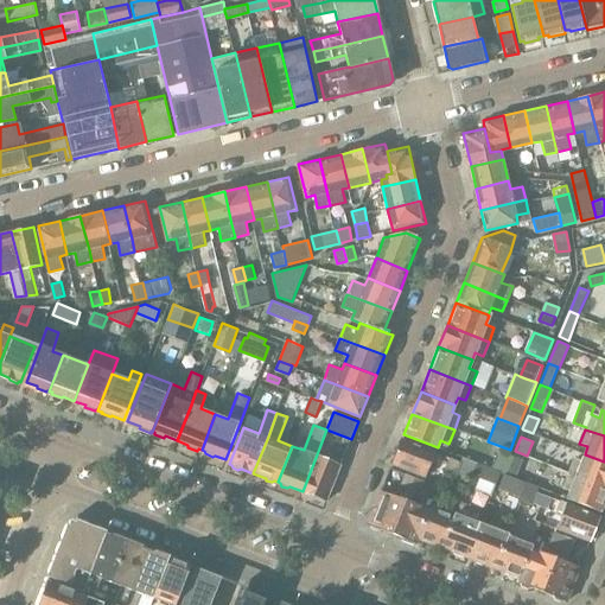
[(402,439),(393,464),(425,476),(434,452),(402,439)]
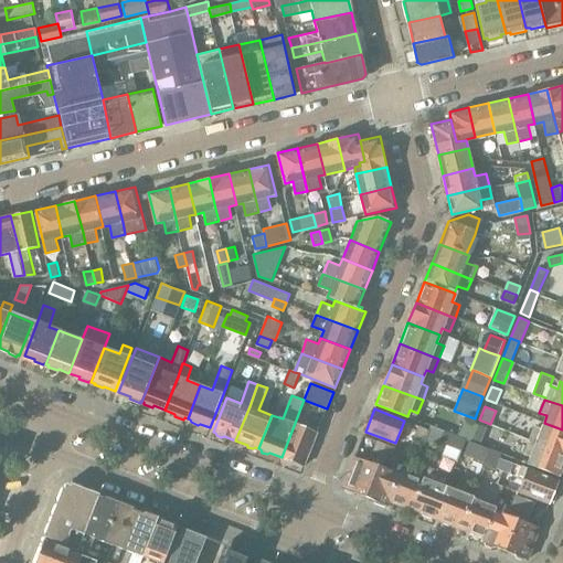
[(478,425),(473,423),(464,420),(457,436),(465,438),(469,441),(471,442),(473,441),(478,425)]
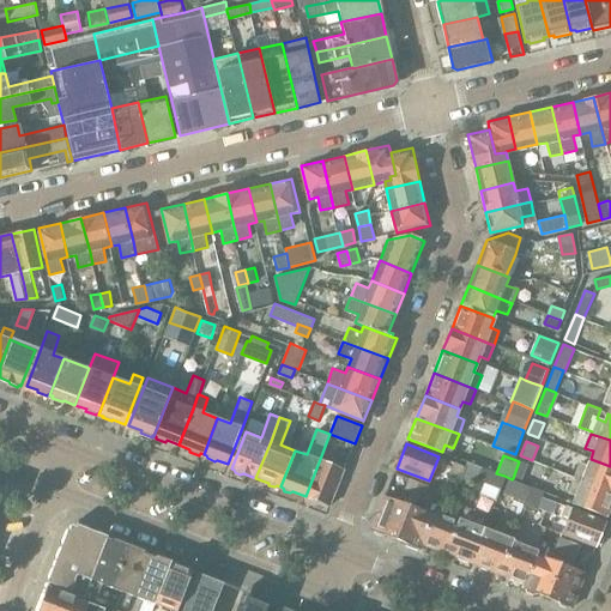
[(330,506),(345,469),(320,459),(306,496),(316,501),(318,504),(324,507),(326,504),(330,506)]
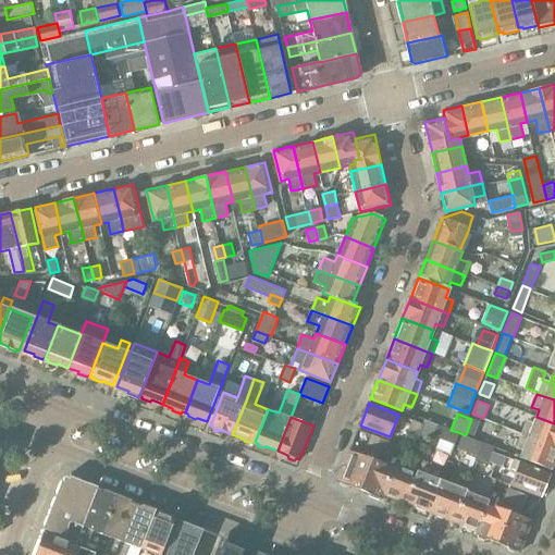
[(473,438),(481,420),(472,417),(471,419),(466,434),(473,438)]
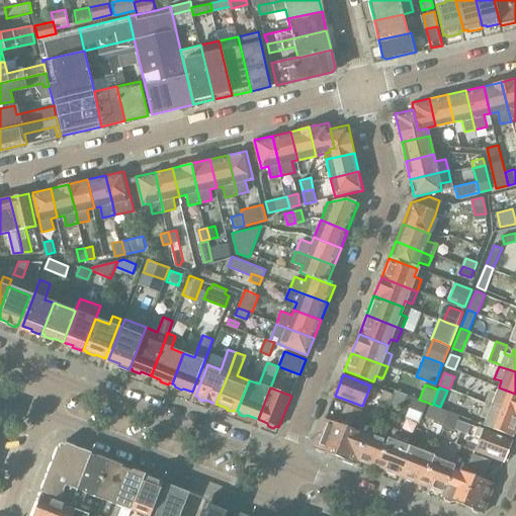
[(489,391),(484,404),(515,416),(515,394),(499,388),(496,394),(489,391)]
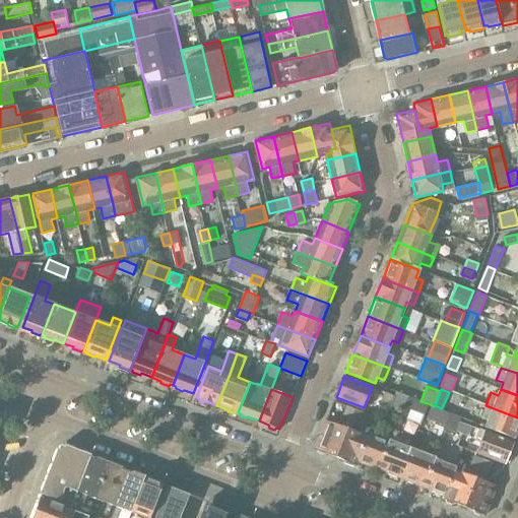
[(384,390),(383,391),(380,400),(391,405),(391,404),(395,394),(394,394),(384,390)]
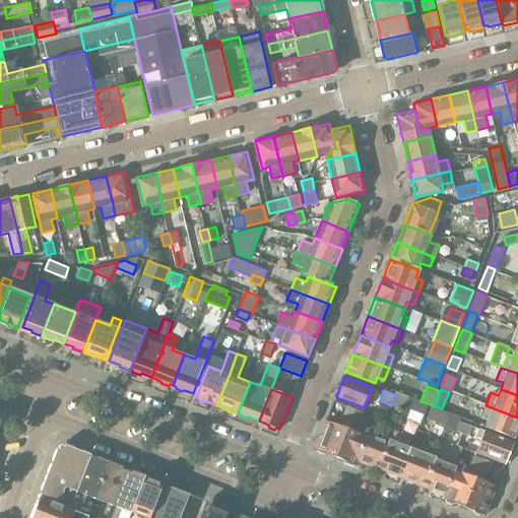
[(403,408),(404,405),(407,396),(395,391),(394,394),(395,394),(391,404),(403,408)]
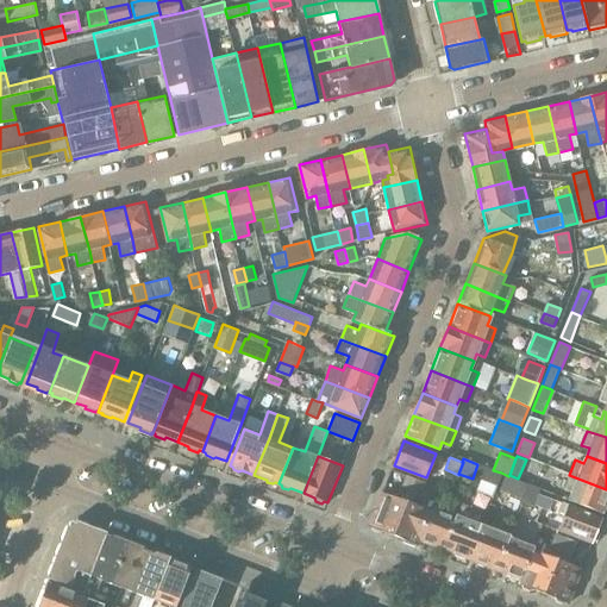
[(493,470),(477,464),(474,475),(496,485),(501,473),(493,470)]
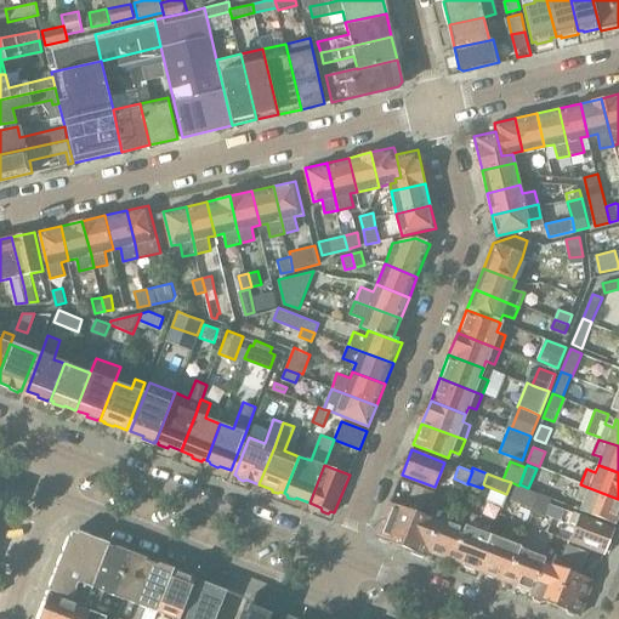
[(511,499),(535,509),(540,495),(518,487),(518,486),(516,484),(511,499)]
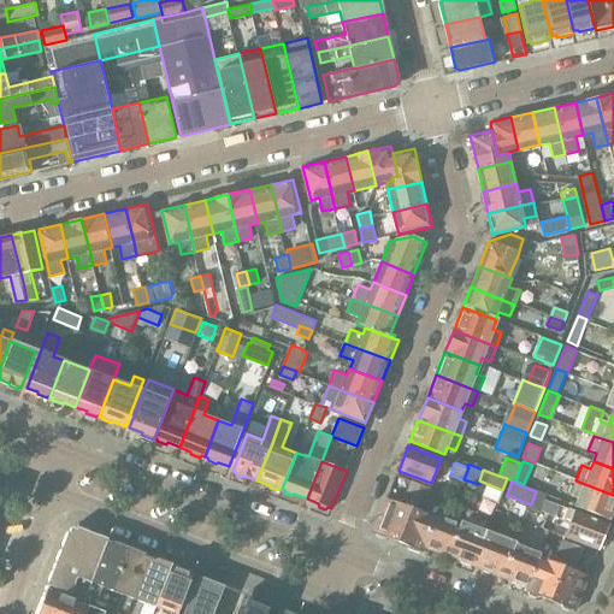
[(613,495),(576,480),(571,495),(578,497),(574,506),(610,519),(613,511),(613,495)]
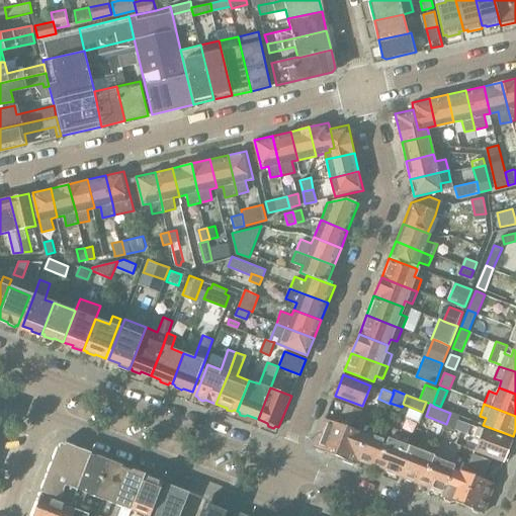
[(342,414),(350,417),(354,408),(345,405),(342,414)]
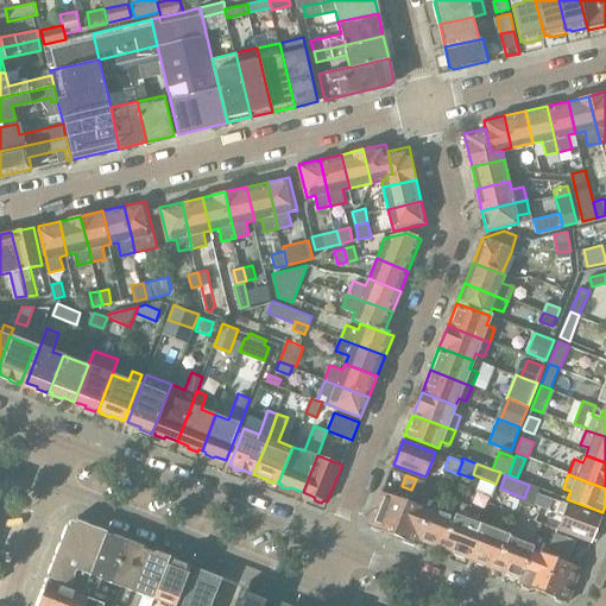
[(411,490),(410,493),(421,498),(427,483),(416,479),(411,490)]
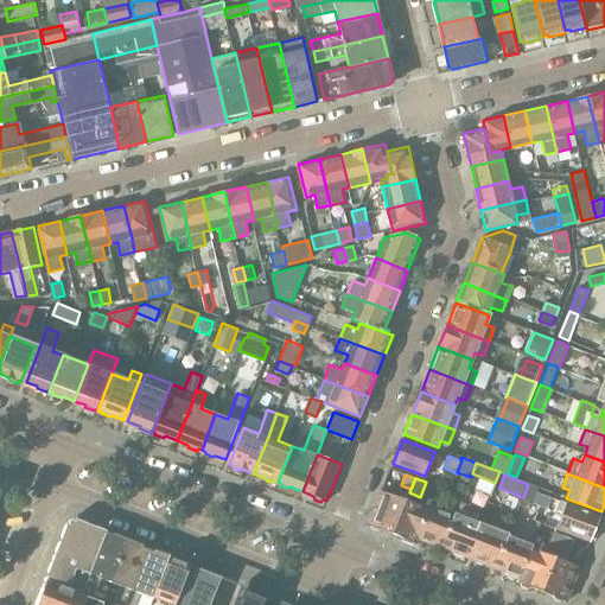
[(528,484),(523,497),(521,502),(533,507),(534,503),(537,492),(539,488),(528,484)]
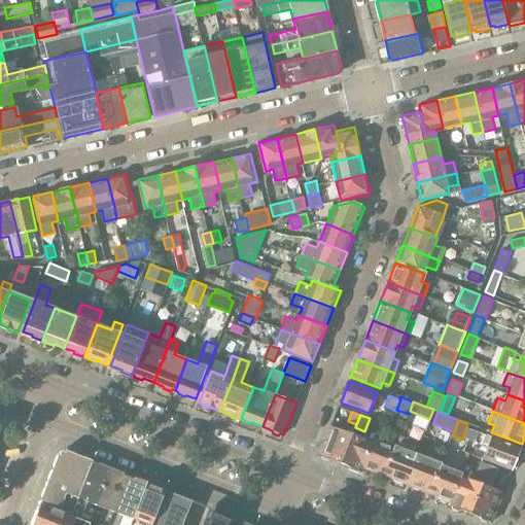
[(330,459),(341,463),(352,434),(330,426),(319,455),(321,456),(321,459),(327,461),(330,459)]
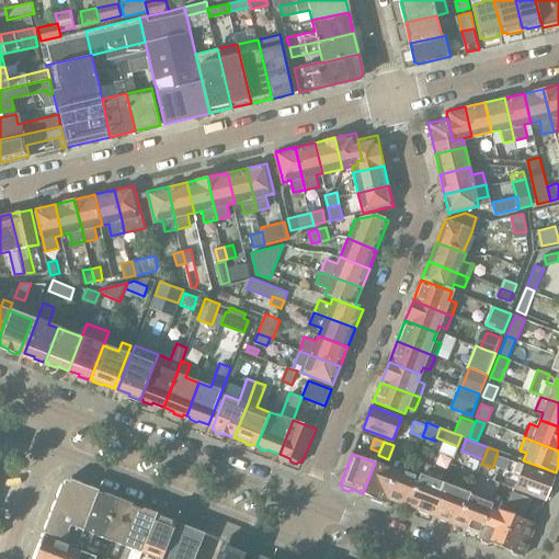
[(510,459),(497,455),(493,465),(505,469),(510,459)]
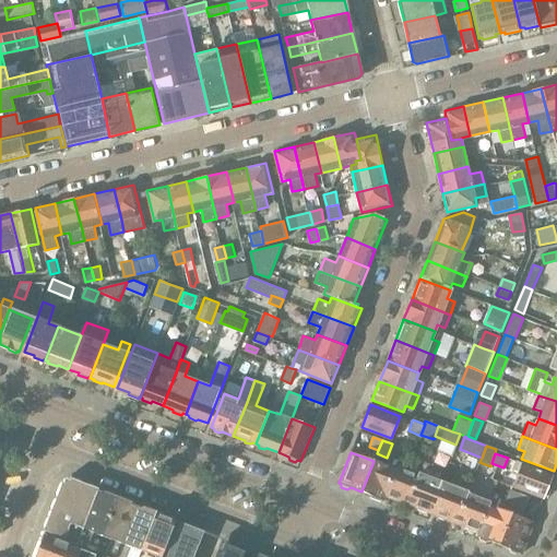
[(381,499),(384,500),(387,495),(395,470),(374,461),(362,492),(371,495),(370,498),(380,501),(381,499)]
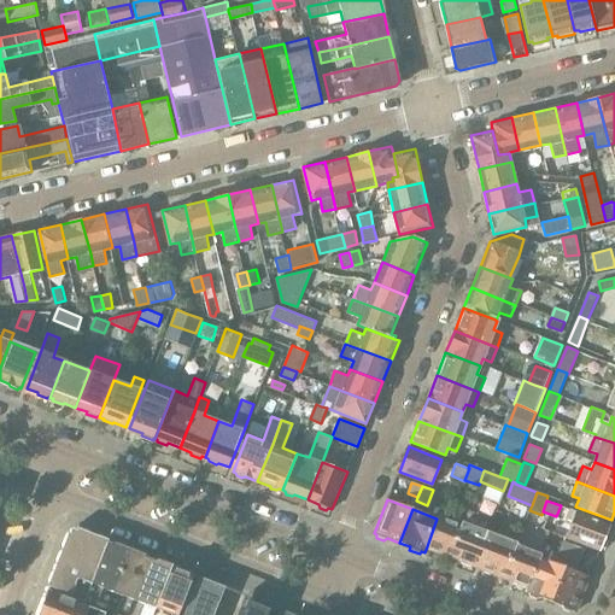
[(464,522),(451,555),(462,560),(463,563),(469,566),(473,563),(475,564),(493,517),(469,509),(464,522)]
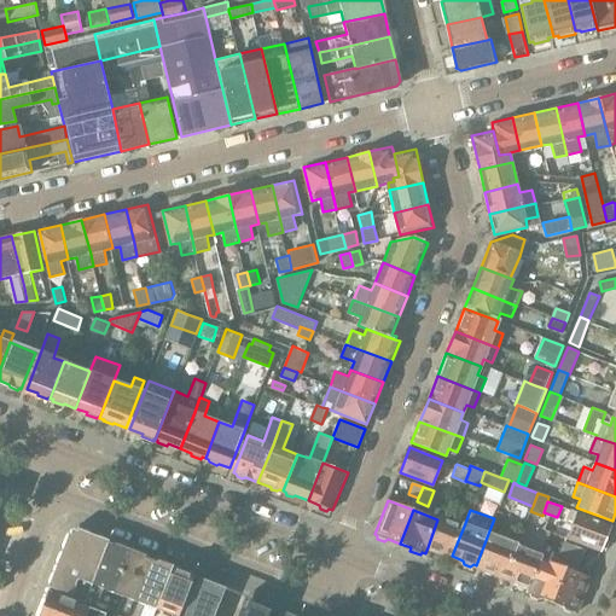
[(600,551),(610,526),(570,510),(567,519),(571,521),(565,538),(600,551)]
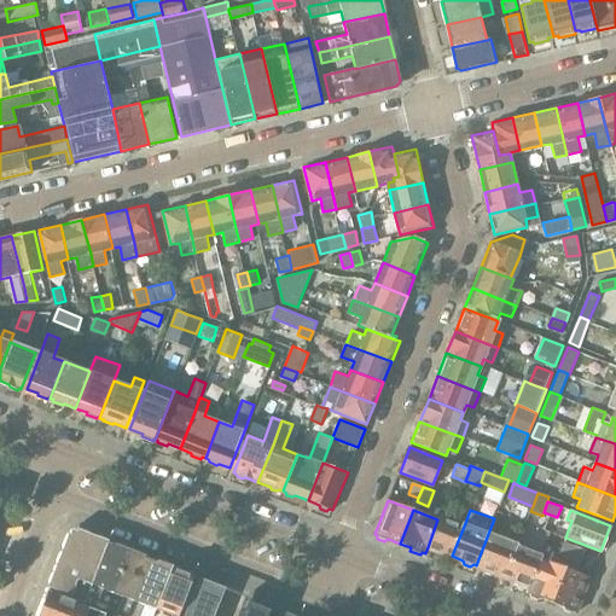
[(440,551),(452,556),(465,523),(441,513),(437,519),(428,547),(429,547),(430,551),(436,553),(440,551)]
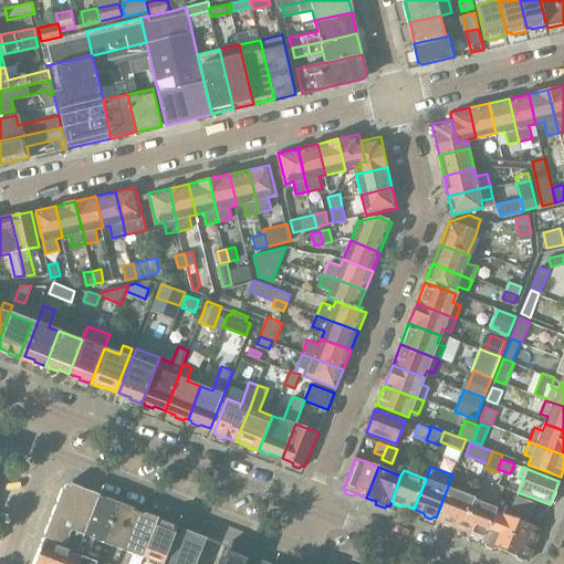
[(71,529),(84,534),(100,497),(66,483),(45,538),(64,545),(71,529)]
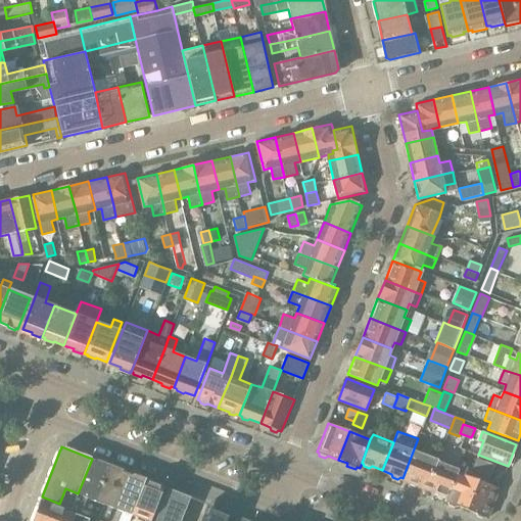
[(416,486),(419,484),(428,488),(438,460),(418,452),(407,480),(409,481),(410,483),(416,486)]
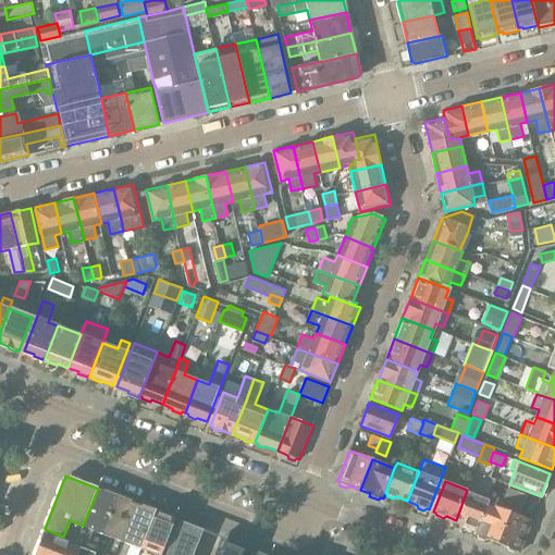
[(518,492),(508,488),(500,508),(488,504),(477,531),(476,534),(477,534),(479,539),(484,541),(488,539),(497,543),(518,492)]
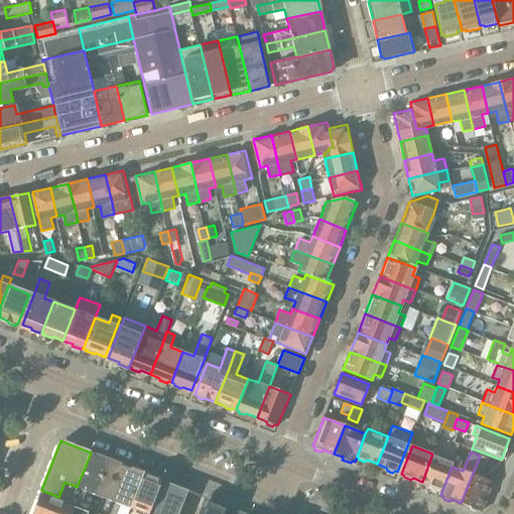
[(108,460),(91,453),(77,487),(70,505),(79,508),(86,490),(95,494),(108,460)]
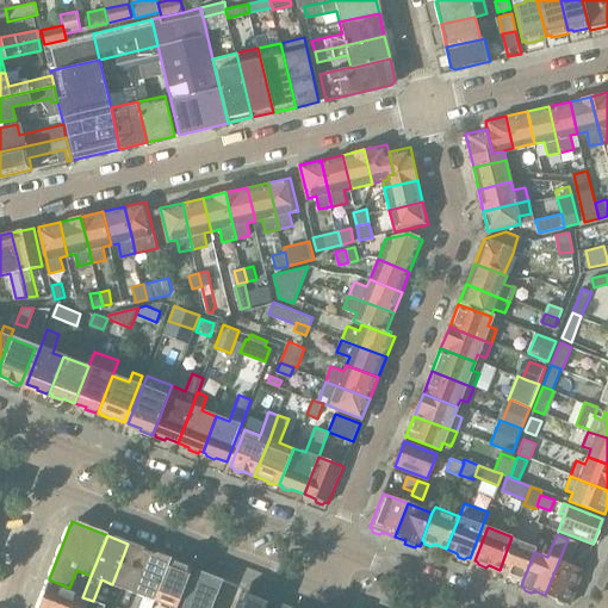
[(509,577),(522,582),(534,552),(535,546),(512,537),(500,570),(510,574),(509,577)]
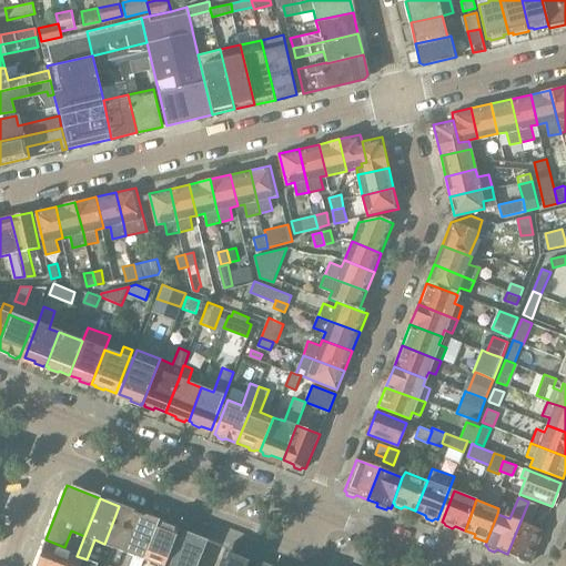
[(538,505),(528,502),(507,554),(517,557),(517,558),(518,561),(524,563),(527,561),(529,562),(542,531),(529,526),(538,505)]
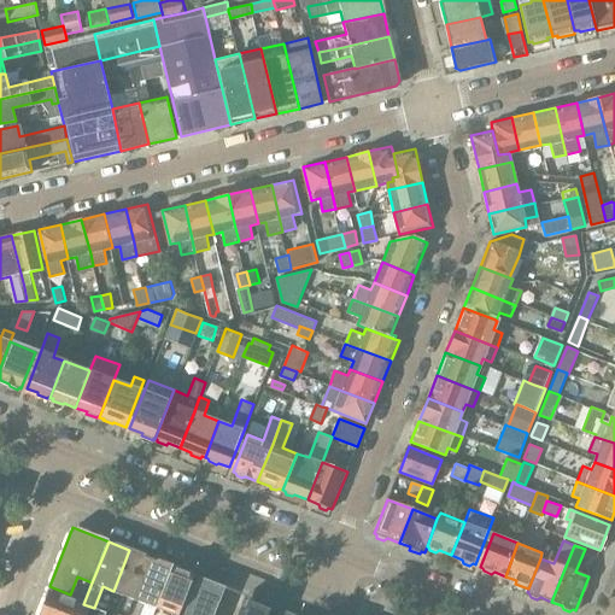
[(129,550),(113,591),(124,596),(117,614),(119,614),(129,614),(151,557),(129,550)]
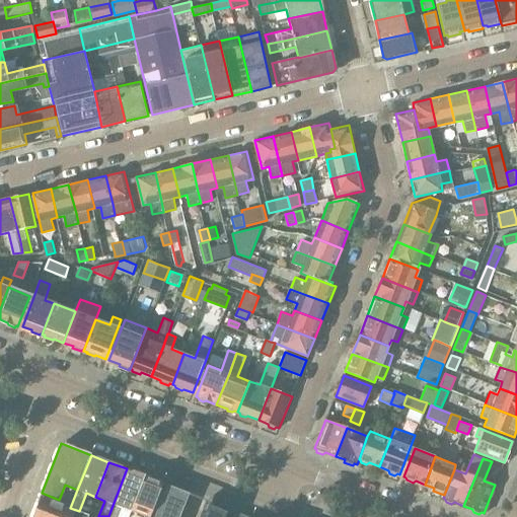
[(145,475),(127,468),(108,516),(118,516),(123,507),(132,511),(145,475)]
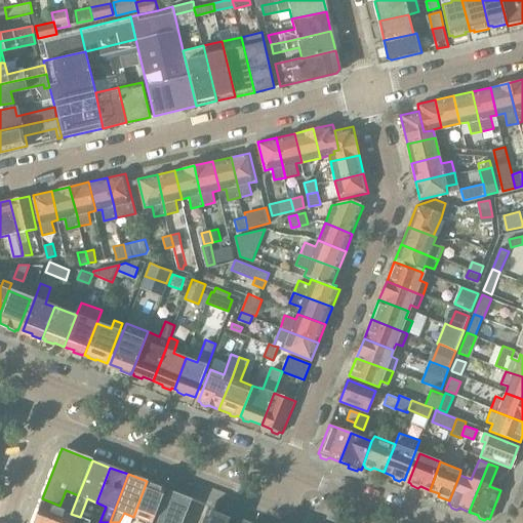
[(152,522),(165,488),(147,481),(133,517),(143,520),(141,522),(152,522)]
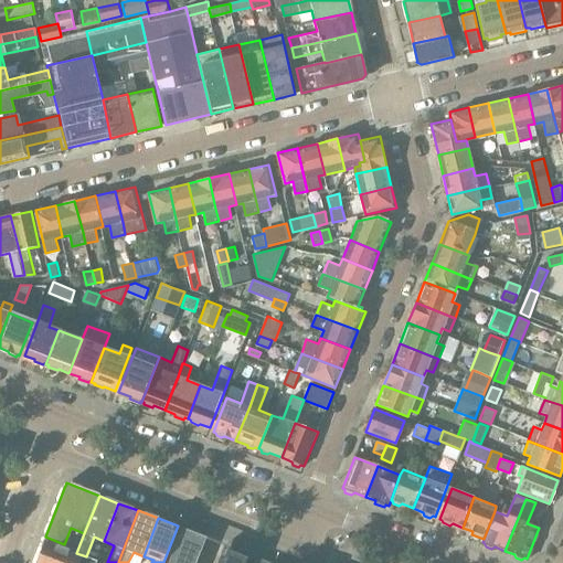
[(195,562),(206,537),(182,528),(168,562),(195,562)]
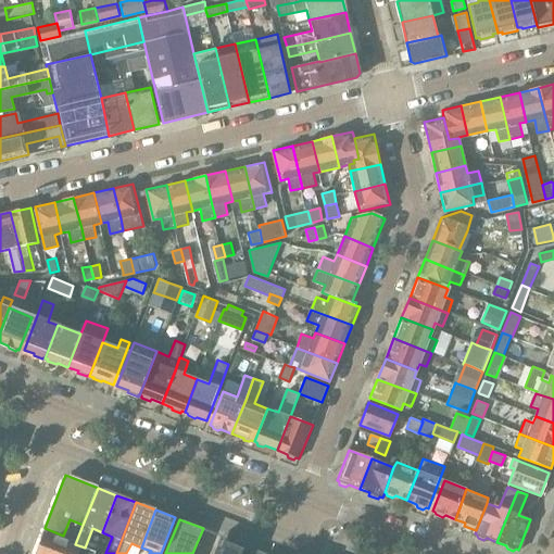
[(35,553),(95,553),(96,552),(85,548),(75,544),(43,532),(35,553)]
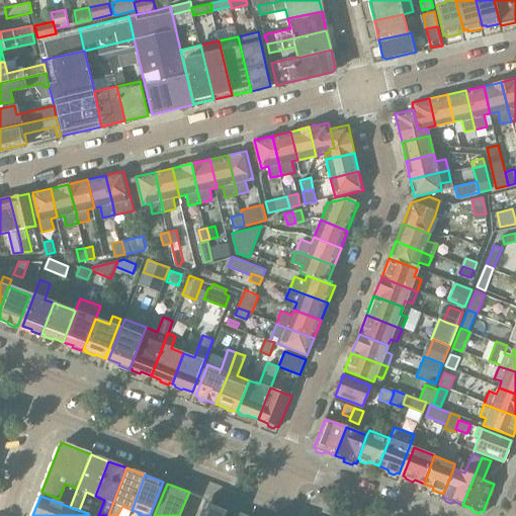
[(206,499),(198,515),(224,515),(228,507),(206,499)]
